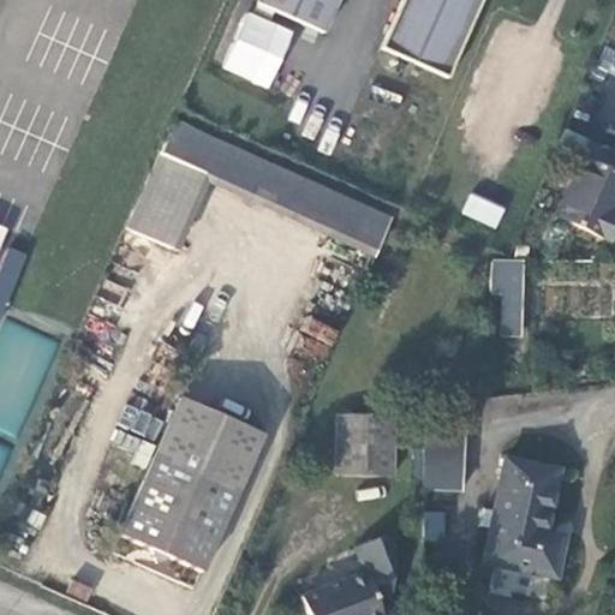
[(338,0),(258,0),(256,5),(323,34),(338,0)]
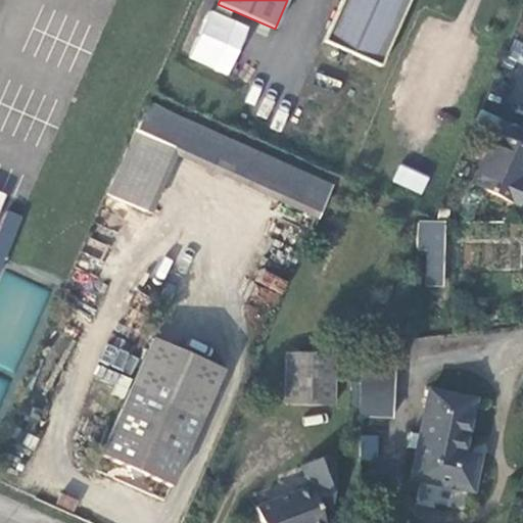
[(411,0),(342,0),(326,41),(383,65),(411,0)]
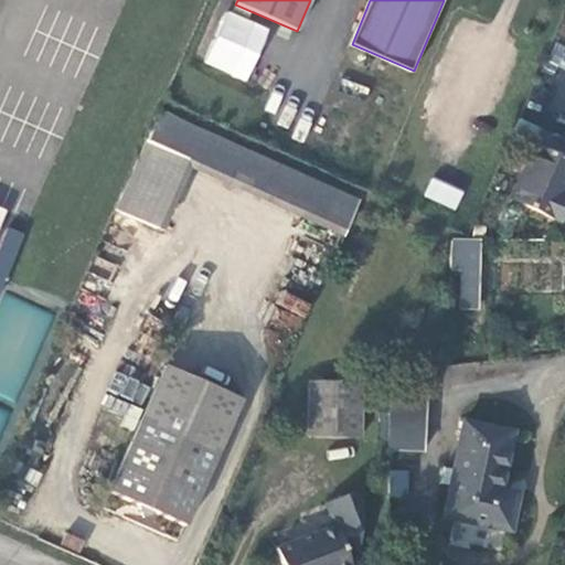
[(252,11),(235,4),(232,12),(248,19),(252,11)]
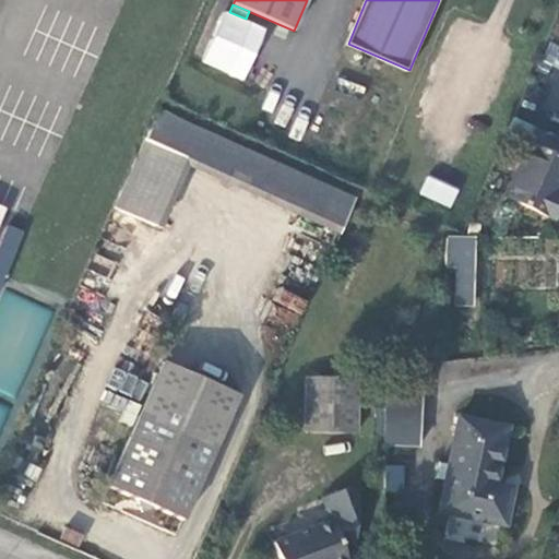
[(359,197),(159,106),(139,150),(340,236),(359,197)]
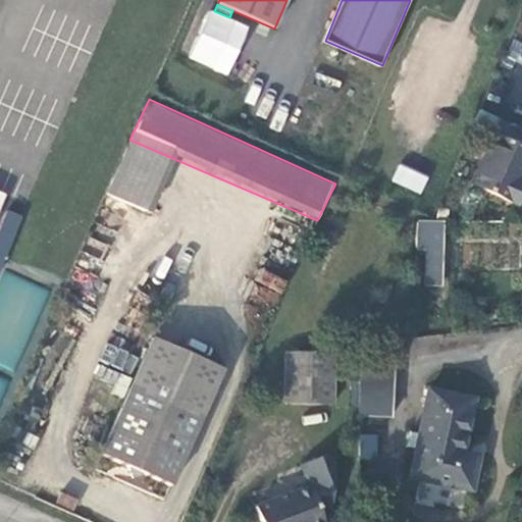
[(521,127),(483,109),(475,125),(492,135),(471,185),(519,206),(521,198),(521,127)]
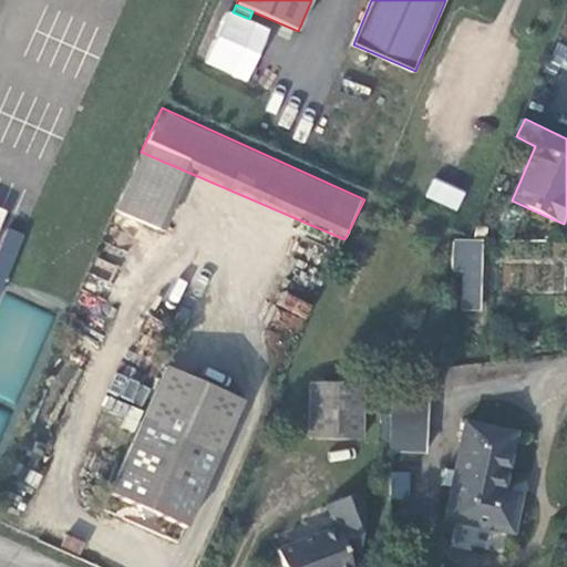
[(425,196),(457,209),(465,191),(433,177),(425,196)]
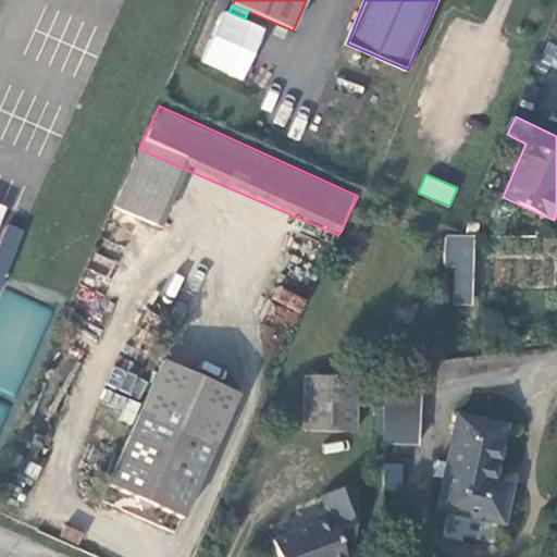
[(0,289),(5,291),(19,227),(1,223),(0,226),(0,289)]
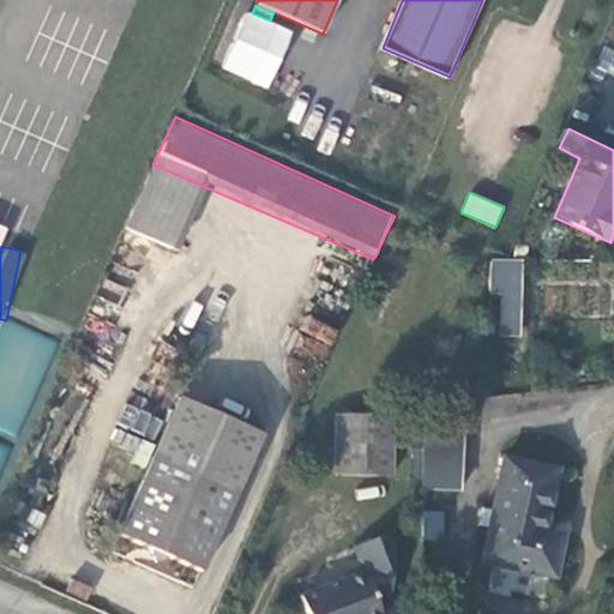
[(522,338),(523,262),(503,260),(499,337),(522,338)]
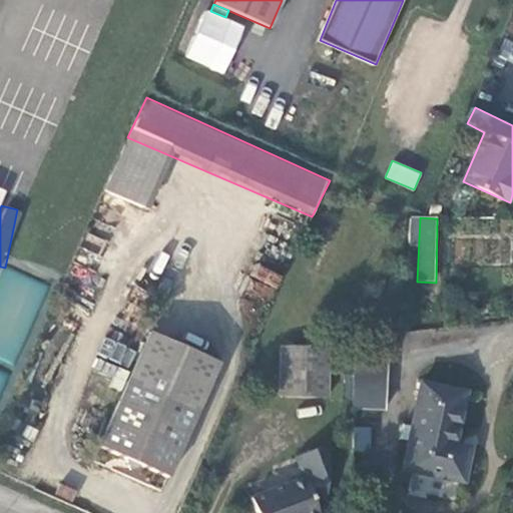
[(0,271),(0,361),(14,367),(48,285),(2,266),(0,271)]
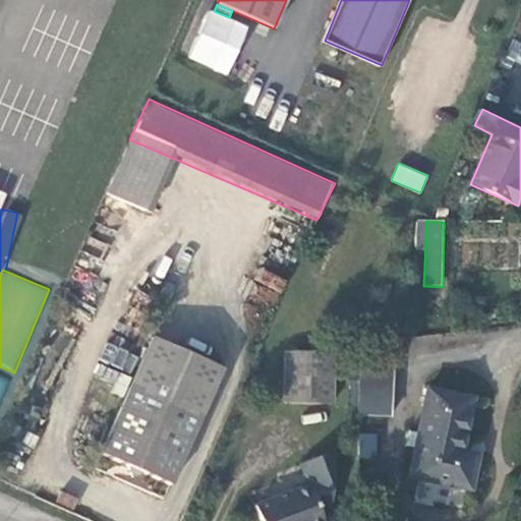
[(223,364),(154,335),(104,453),(127,462),(135,476),(150,472),(173,481),(223,364)]
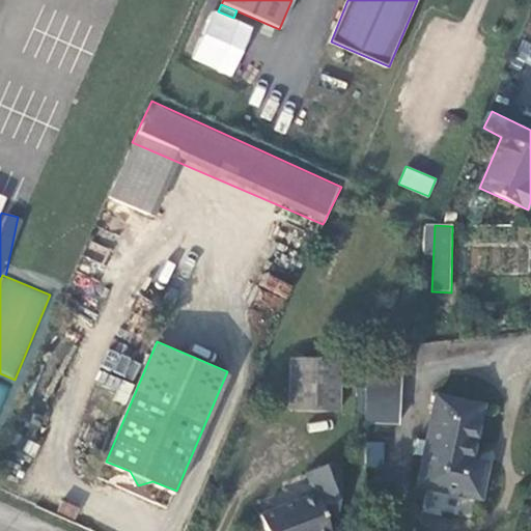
[(367,367),(401,368),(402,354),(367,353),(367,367)]
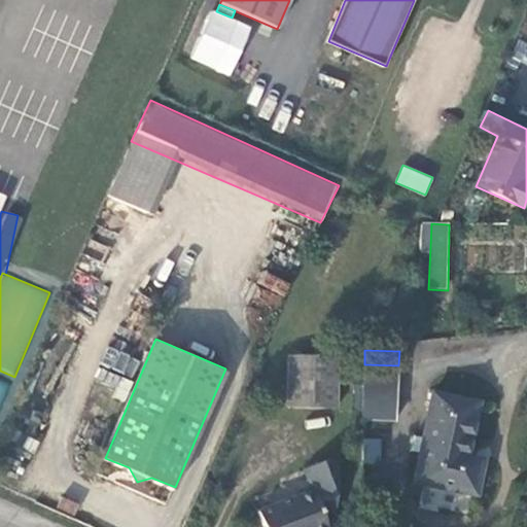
[(334,411),(336,358),(288,356),(286,409),(334,411)]
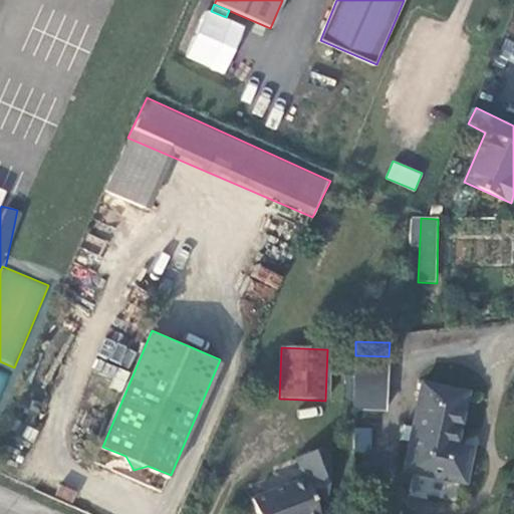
[(380,361),(355,361),(353,410),(378,410),(380,361)]
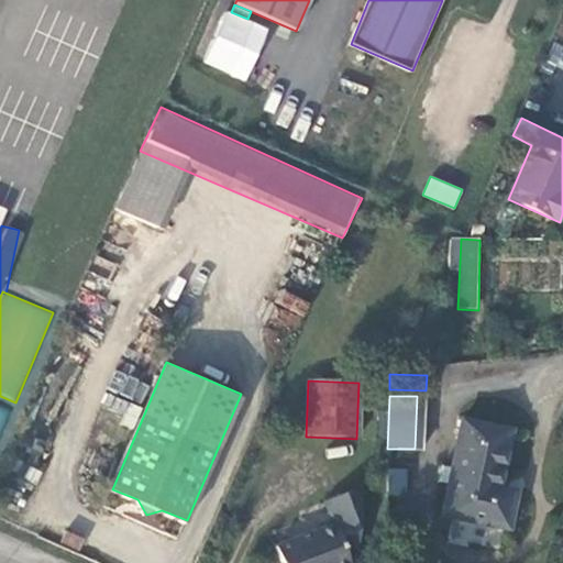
[(0,430),(9,409),(0,405),(0,430)]
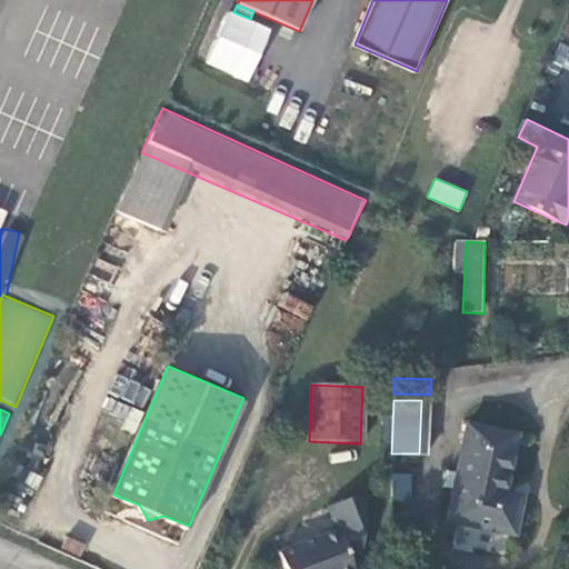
[(517,435),(466,426),(447,520),(515,533),(520,506),(502,501),(517,435)]
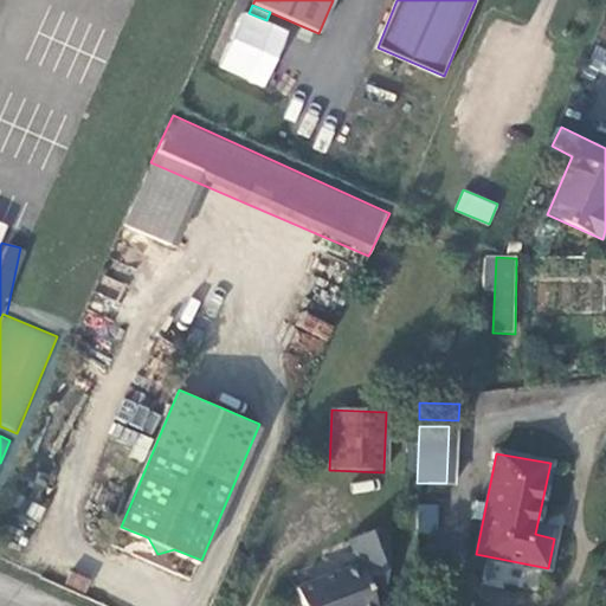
[(436,534),(437,504),(418,504),(417,533),(436,534)]
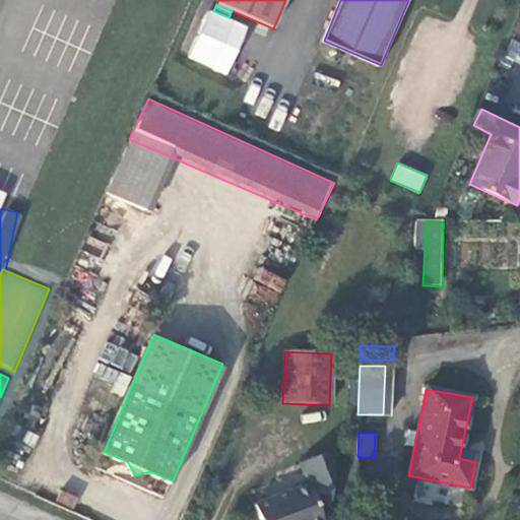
[(330,516),(333,455),(303,467),(308,485),(256,505),(260,519),(322,519),(322,518),(330,516)]
